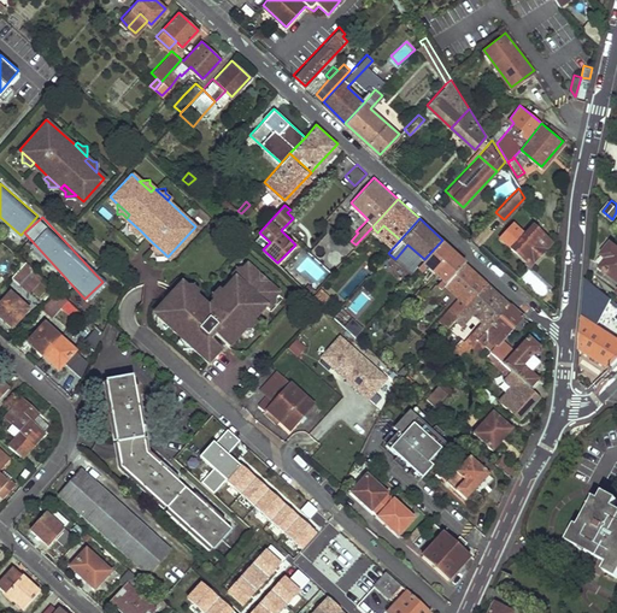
[(140,230),(128,219),(128,229),(131,229),(136,234),(140,230)]
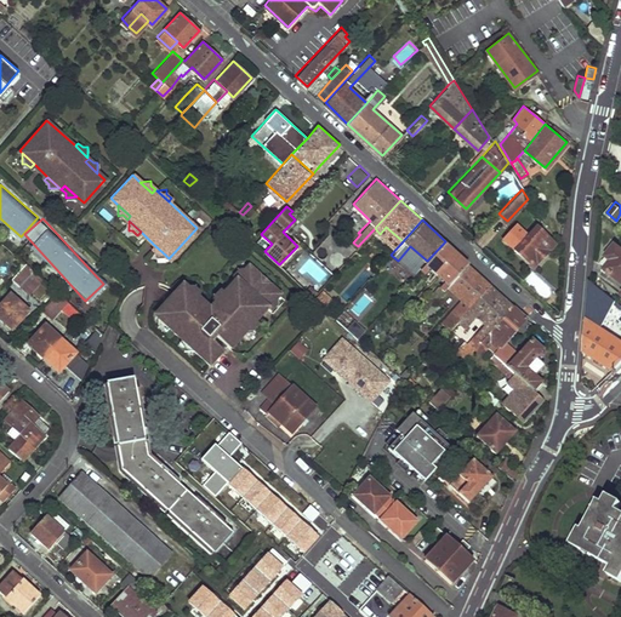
[(257,238),(238,221),(234,224),(254,241),(257,238)]
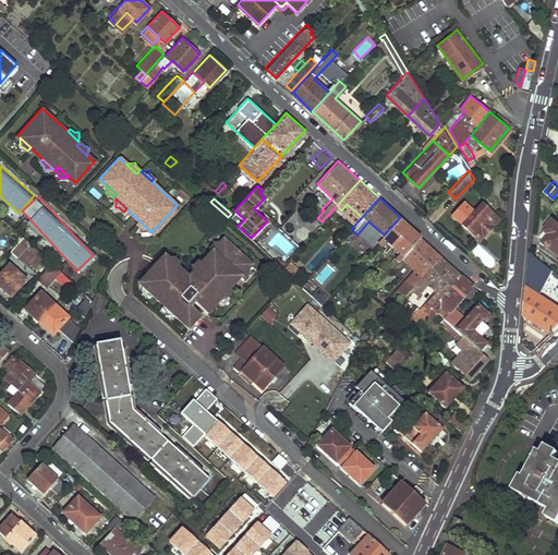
[(452,214),(480,238),(498,217),(483,203),(475,210),(464,201),(452,214)]
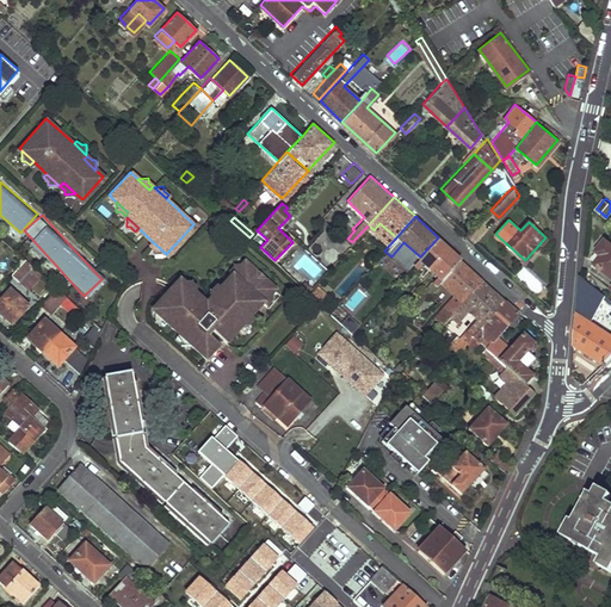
[(350,227),(343,235),(347,239),(355,230),(352,229),(350,227)]
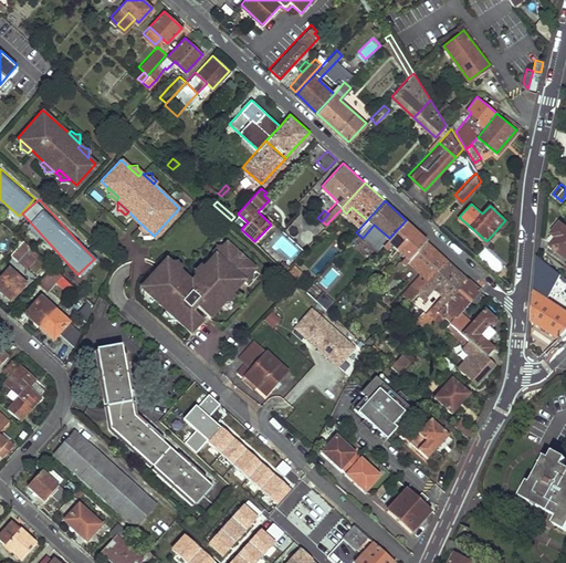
[(248,222),(238,214),(234,217),(244,226),(248,222)]
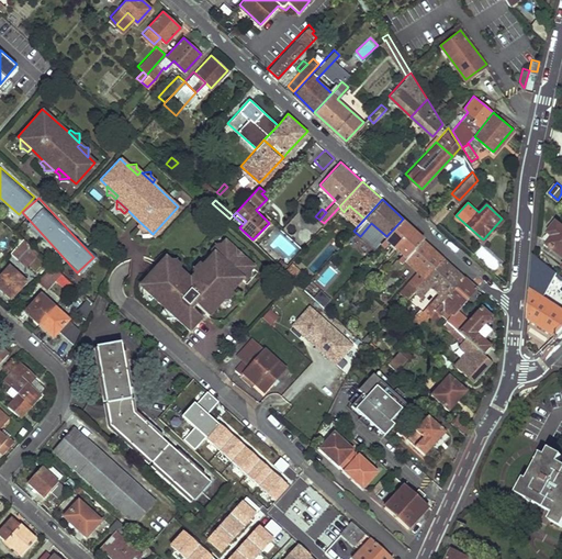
[(388,238),(403,254),(398,259),(396,257),(377,279),(382,283),(405,258),(424,237),(403,219),(386,236),(380,243),(382,244),(388,238)]
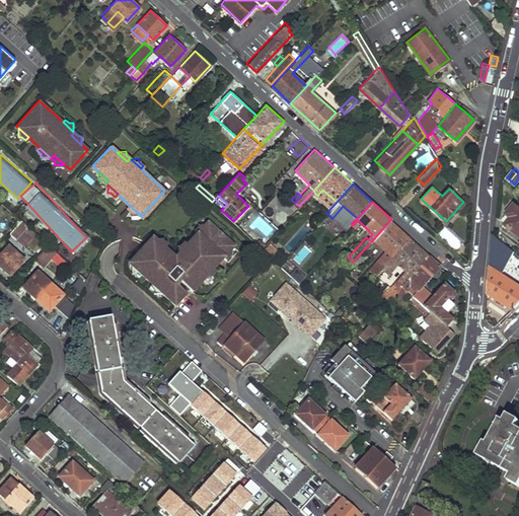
[(138,213),(128,204),(126,206),(130,210),(129,213),(138,213)]
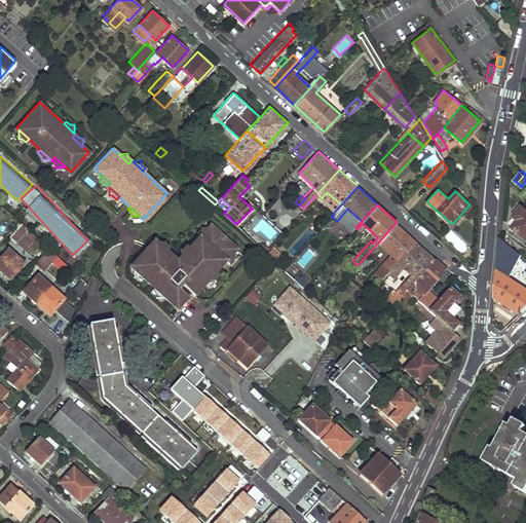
[(525,208),(524,207),(517,216),(521,220),(516,227),(525,235),(525,208)]
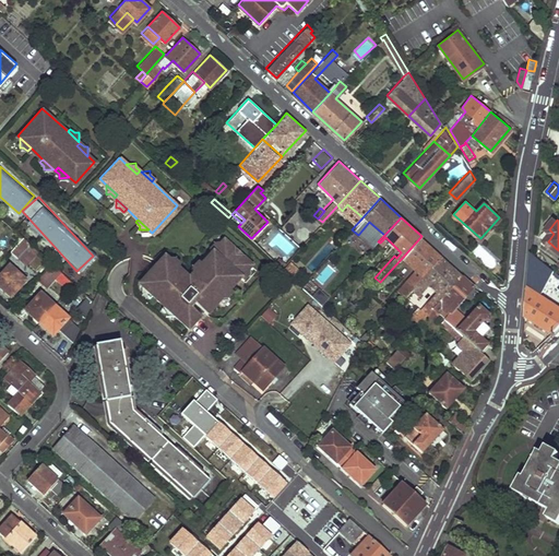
[(10,250),(18,257),(31,241),(23,235),(10,250)]
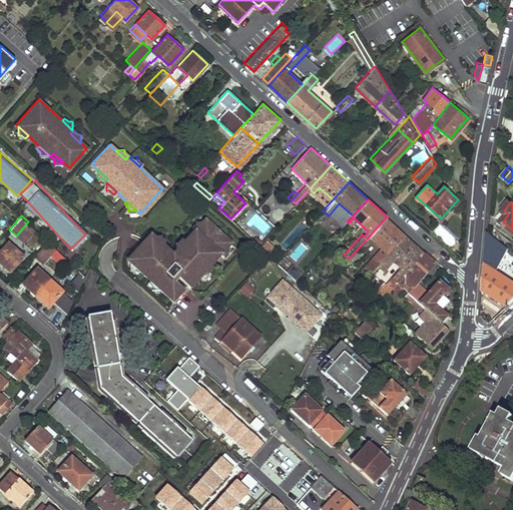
[(370,235),(387,250),(378,260),(381,262),(406,233),(387,216),(370,235)]
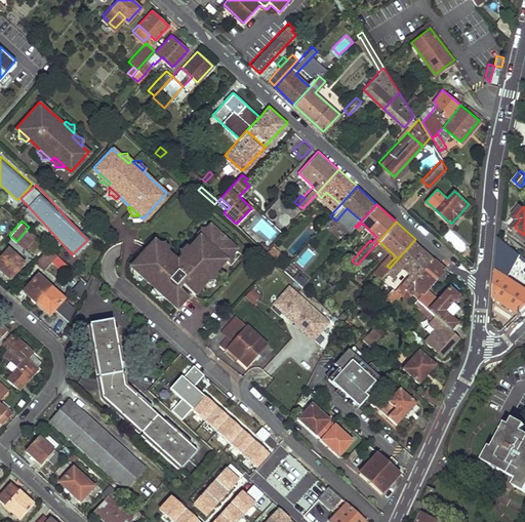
[(155,241),(154,240),(130,266),(131,267),(142,277),(175,308),(187,295),(177,287),(182,283),(191,291),(193,293),(204,281),(213,271),(225,259),(234,249),(235,247),(209,225),(208,226),(198,236),(189,247),(179,257),(176,261),(165,250),(155,241)]
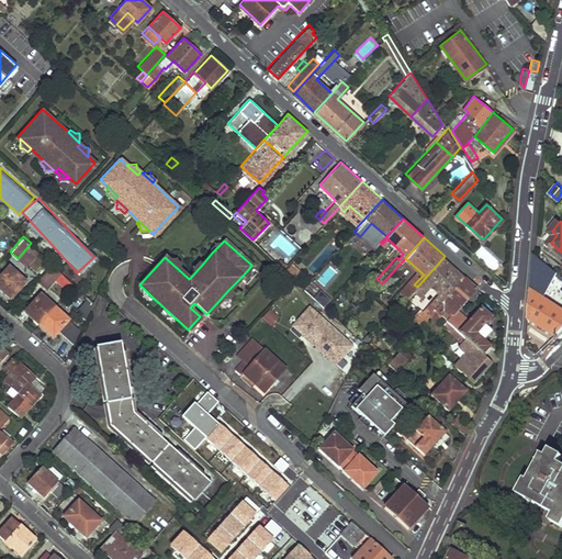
[(212,253),(223,242),(213,242),(213,246),(210,250),(212,253)]
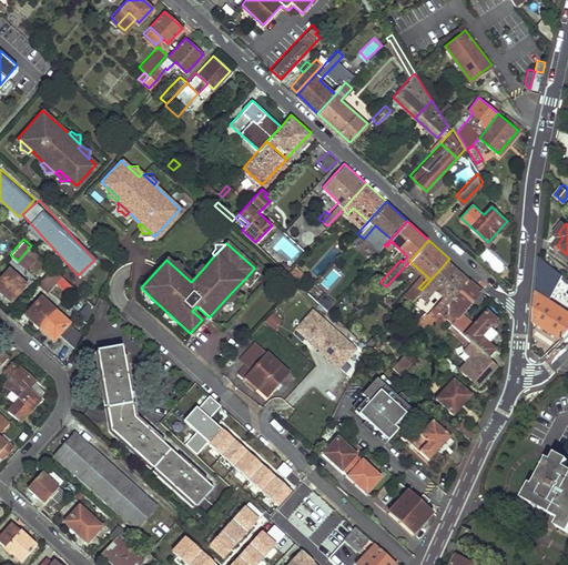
[(40,254),(31,245),(18,261),(28,269),(40,254)]
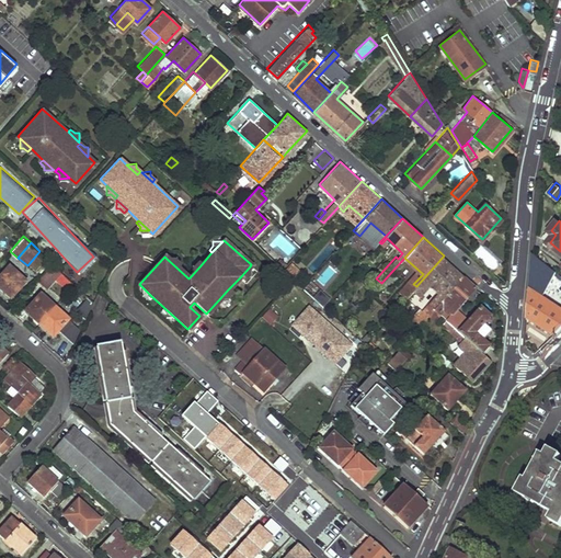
[(528,316),(554,332),(560,325),(560,306),(544,295),(556,270),(534,251),(528,316)]
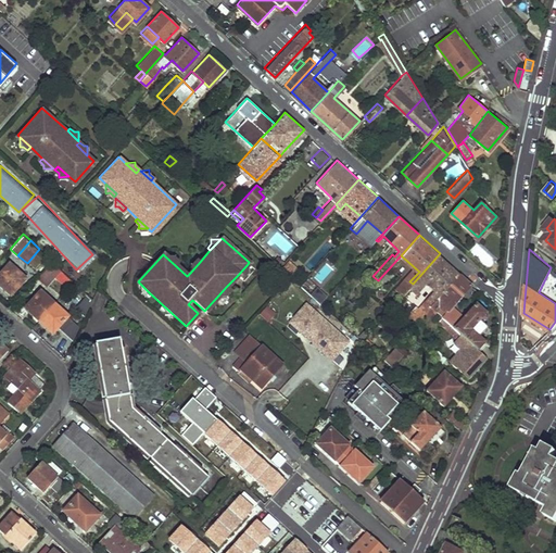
[(426,280),(433,288),(418,306),(425,312),(430,305),(459,272),(440,253),(413,284),(409,287),(415,292),(426,280)]
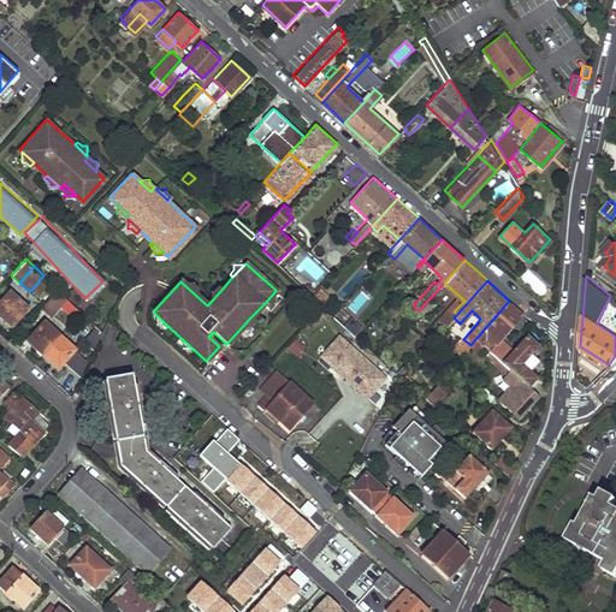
[(182,283),(194,293),(196,290),(193,286),(193,281),(182,283)]
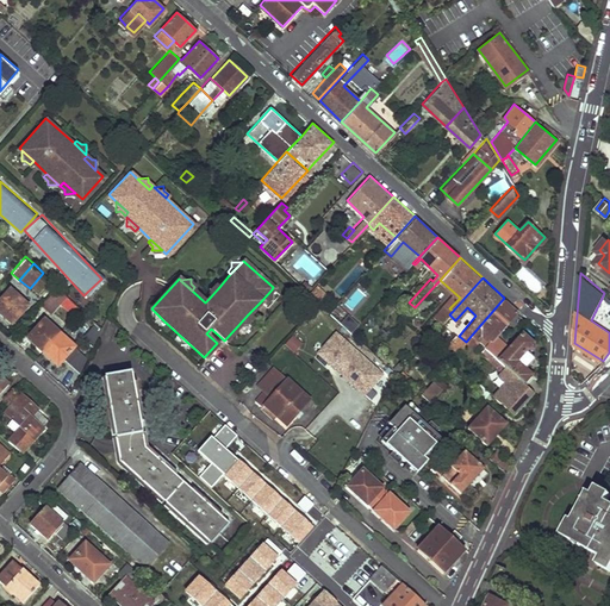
[(305,279),(302,283),(307,289),(312,285),(305,279)]
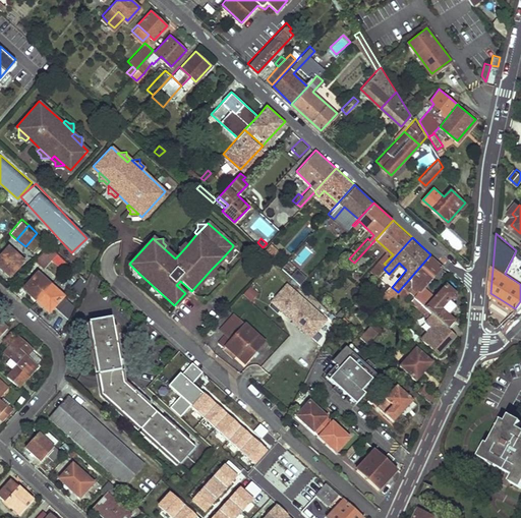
[(178,255),(187,245),(184,242),(180,246),(177,246),(178,255)]
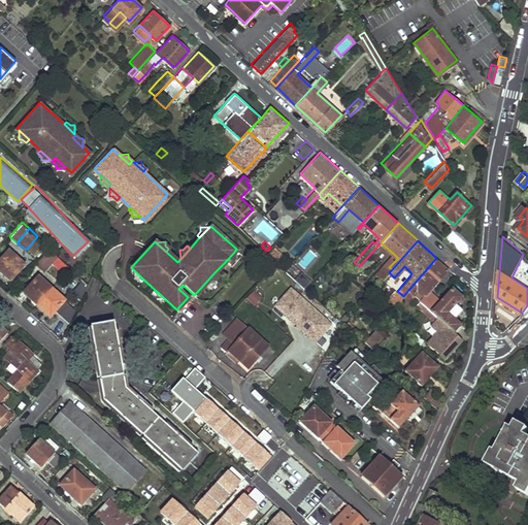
[(36,260),(44,266),(50,260),(63,272),(69,265),(48,247),(36,260)]
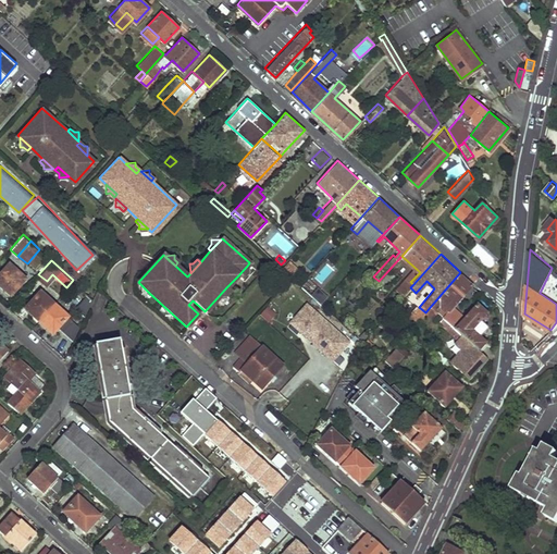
[(0,271),(0,283),(10,293),(25,277),(9,262),(0,271)]
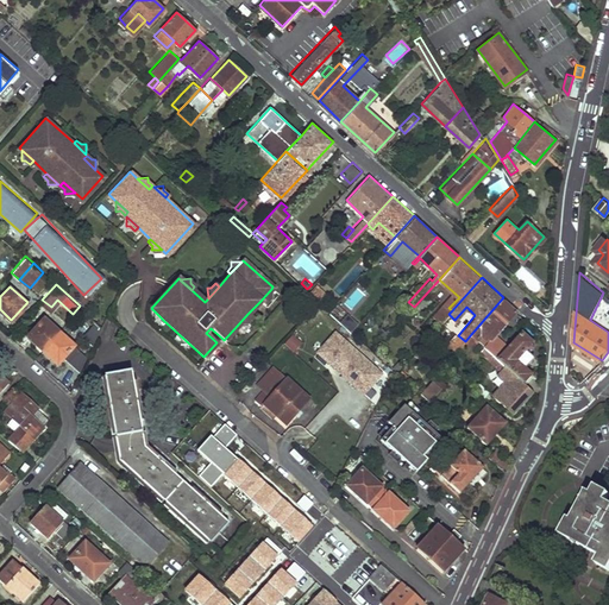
[(271,289),(261,301),(263,304),(268,300),(271,300),(271,289)]
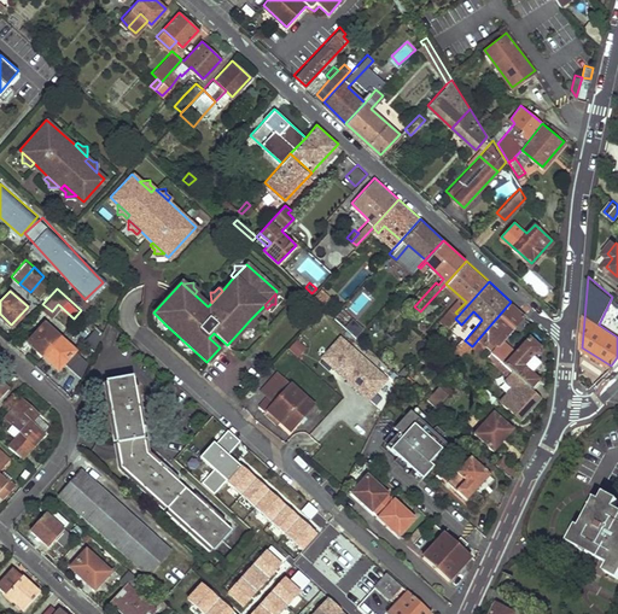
[(495,332),(502,338),(524,314),(511,302),(478,339),(484,345),(490,350),(501,360),(506,354),(489,339),(495,332)]
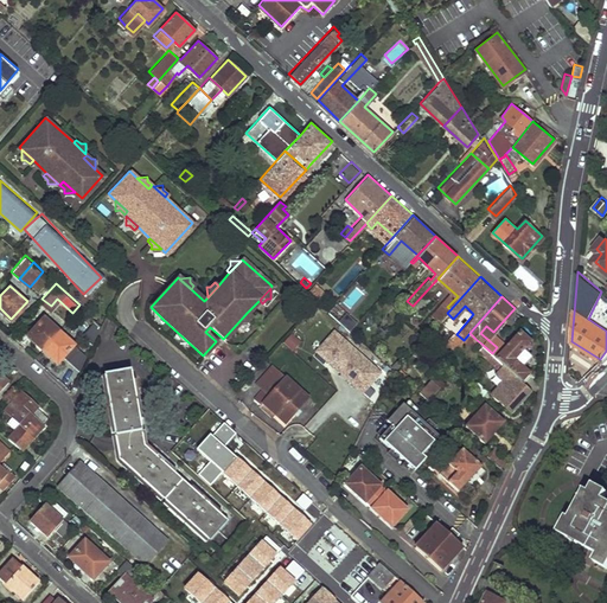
[(435,315),(441,320),(447,313),(451,309),(447,307),(445,305),(435,315)]
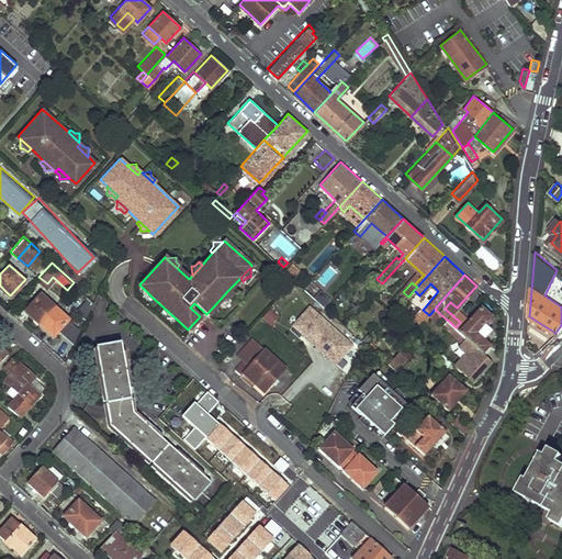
[(152,297),(141,286),(141,295),(145,295),(149,299),(152,297)]
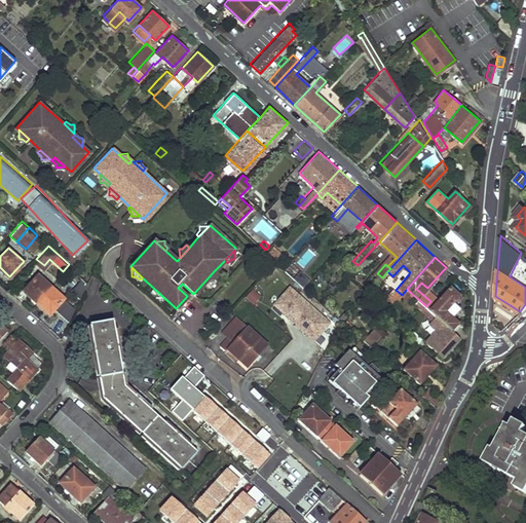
[(300,268),(293,275),(303,285),(310,277),(300,268)]
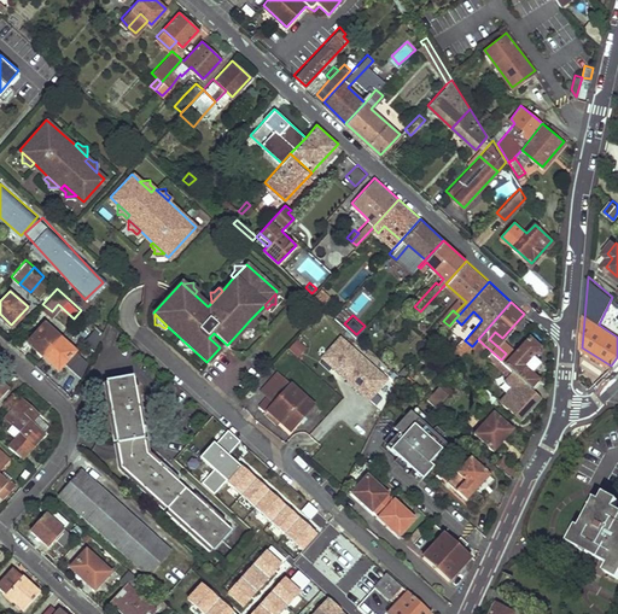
[(251,319),(240,331),(251,331),(250,327),(255,322),(251,319)]
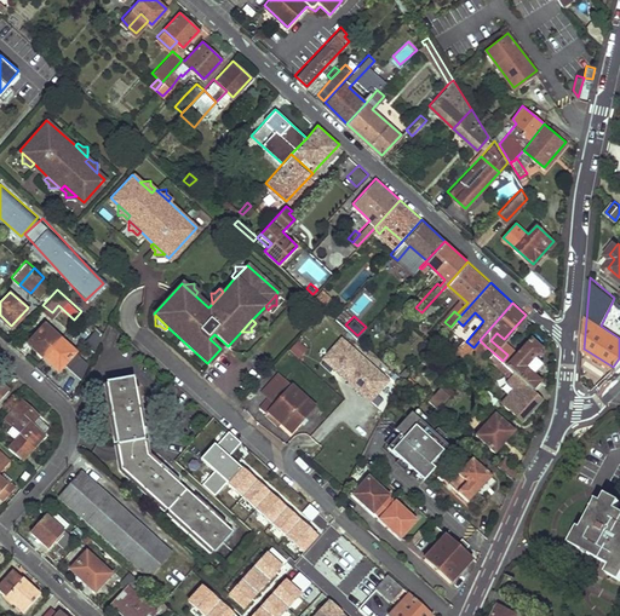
[(28,340),(42,355),(59,335),(45,323),(28,340)]
